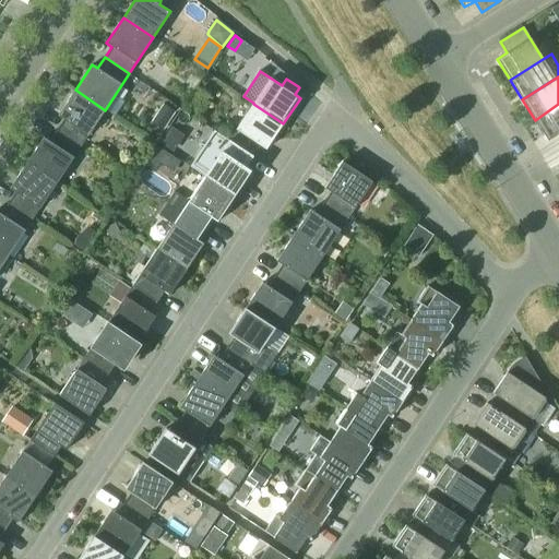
[(63,119),(57,130),(81,146),(105,110),(75,90),(58,116),(63,119)]
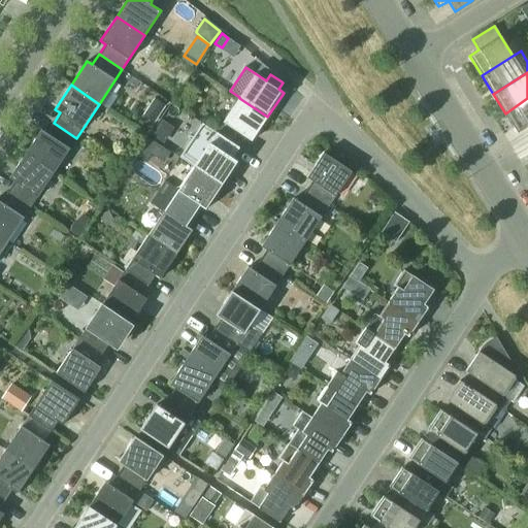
[(239,98),(217,132),(239,147),(246,137),(252,140),(267,117),(239,98)]
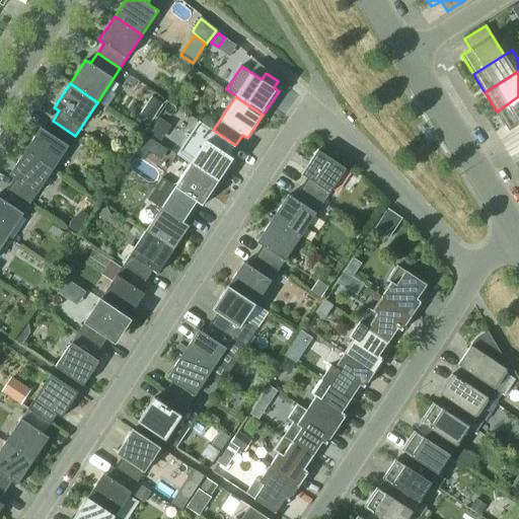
[(518,96),(497,112),(509,131),(518,125),(518,127),(518,96)]
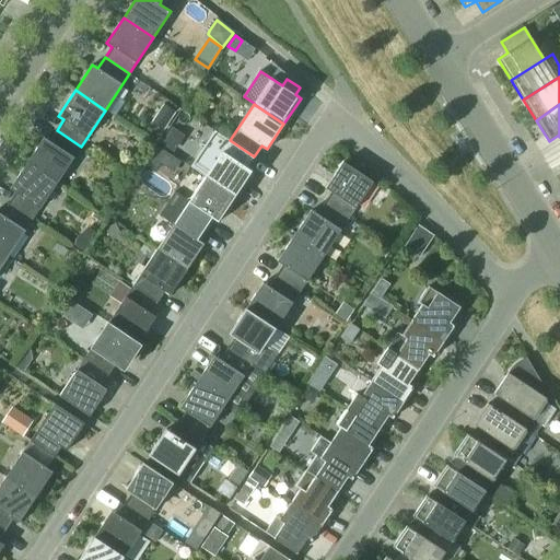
[(151,124),(163,131),(175,114),(163,106),(151,124)]
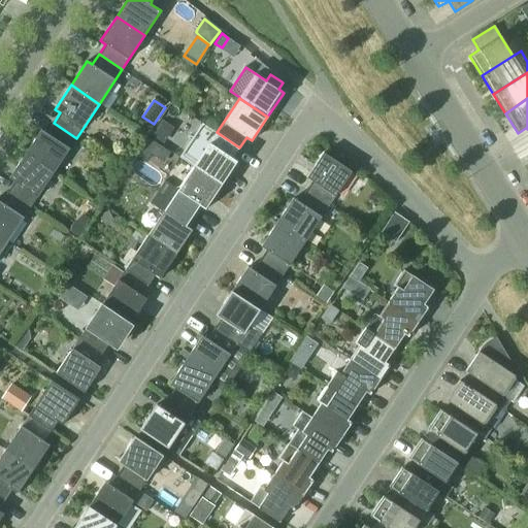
[(173,129),(162,122),(152,137),(163,144),(173,129)]
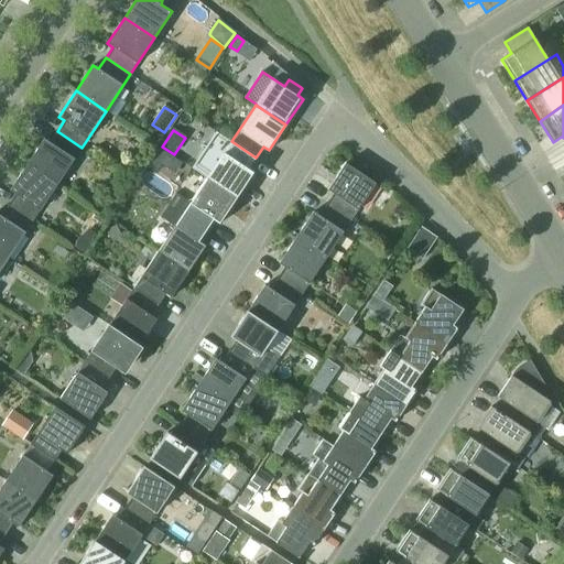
[(57,184),(82,148),(57,131),(50,142),(44,139),(26,164),(57,184)]
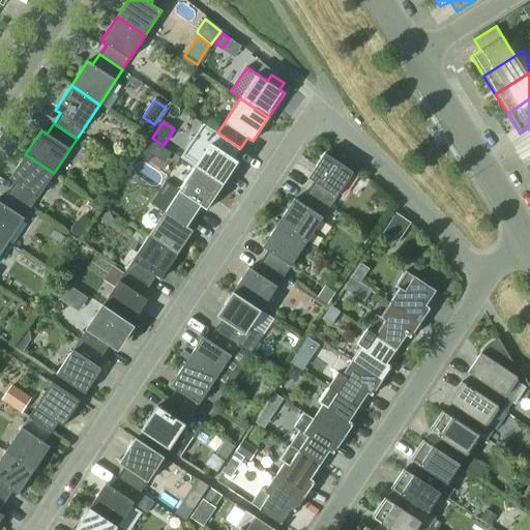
[(195,167),(223,186),(239,162),(233,158),(240,148),(217,133),(216,133),(203,123),(180,156),(195,167)]
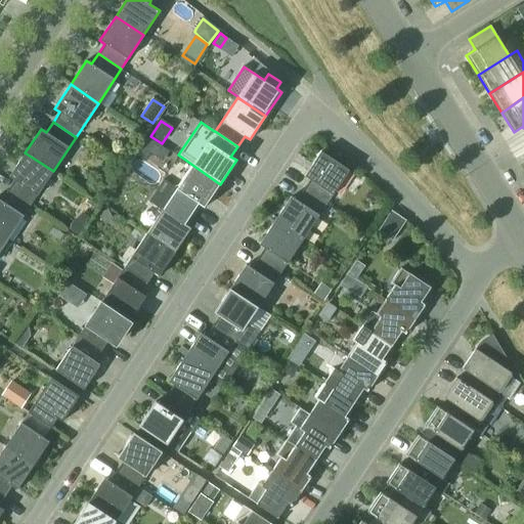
[(162,163),(168,153),(147,139),(136,157),(144,162),(149,155),(162,163)]
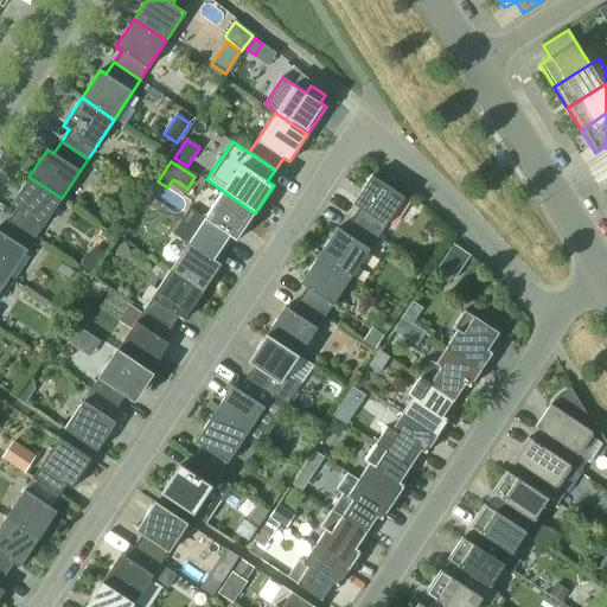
[(351,219),(377,237),(404,197),(371,176),(352,204),(358,209),(351,219)]
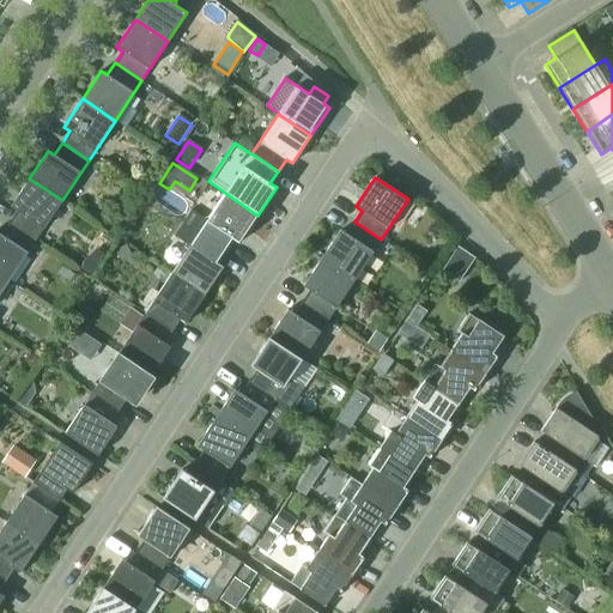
[(17,211),(8,223),(36,241),(62,200),(29,178),(11,207),(17,211)]
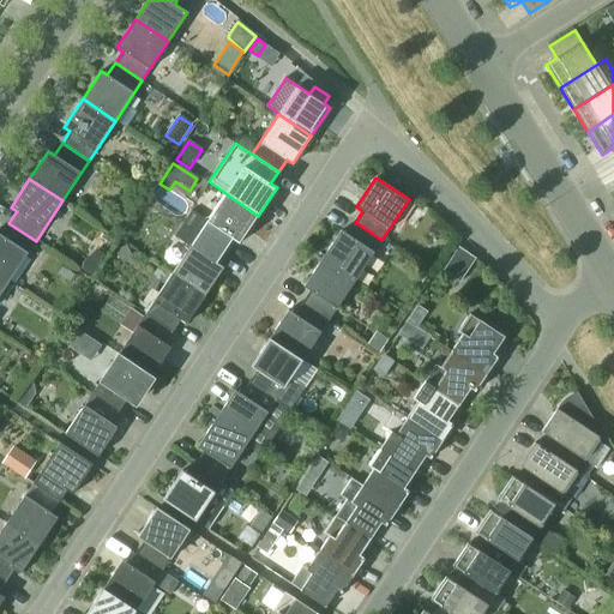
[(184,224),(226,252),(233,240),(239,244),(258,216),(226,193),(208,221),(192,210),(184,224)]
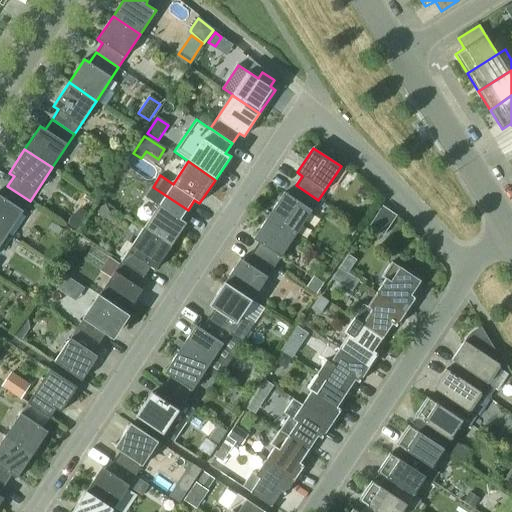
[(269,215),(296,234),(318,200),(296,185),(289,195),(284,192),(269,215)]
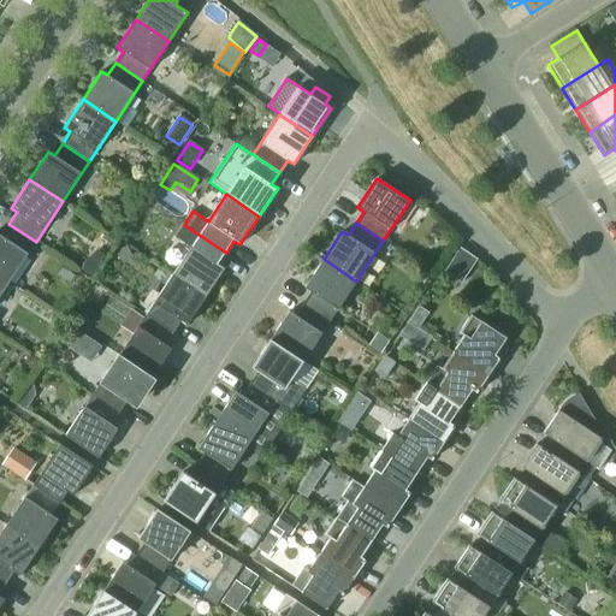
[(0,235),(0,274),(10,282),(36,242),(9,224),(1,236),(0,235)]
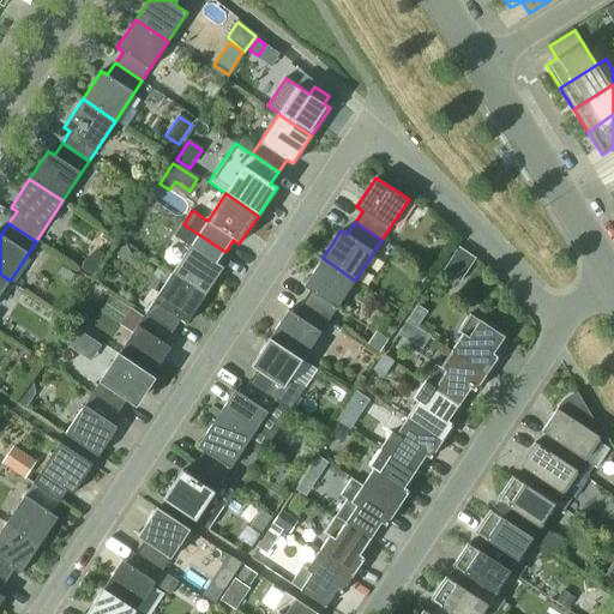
[(190,247),(172,274),(205,295),(223,268),(217,263),(226,252),(184,224),(175,236),(190,247)]
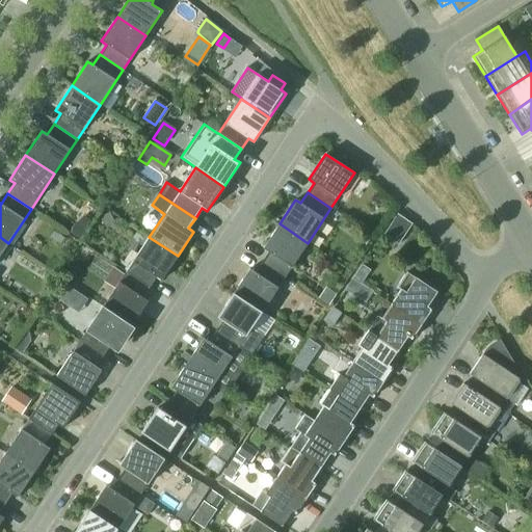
[(110,212),(100,216),(104,225),(113,221),(110,212)]
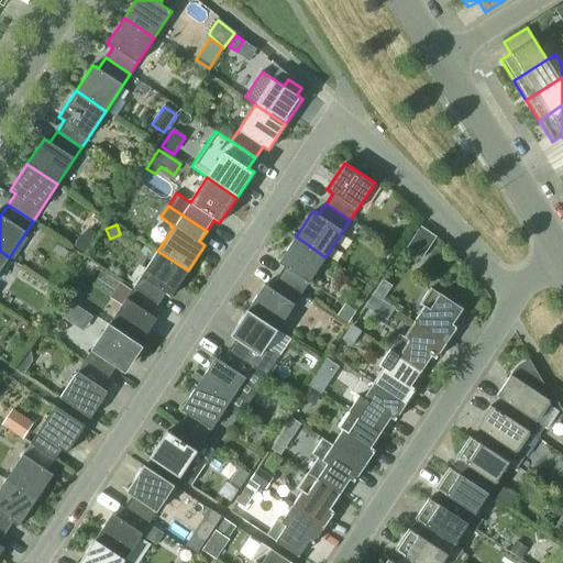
[(435,238),(420,227),(406,249),(421,260),(435,238)]
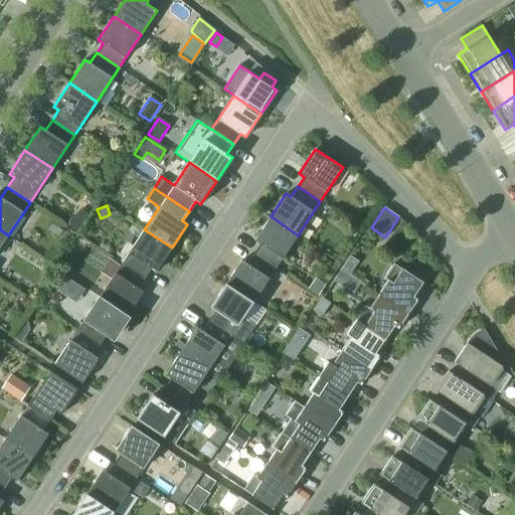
[(77,232),(84,222),(74,215),(69,220),(69,226),(77,232)]
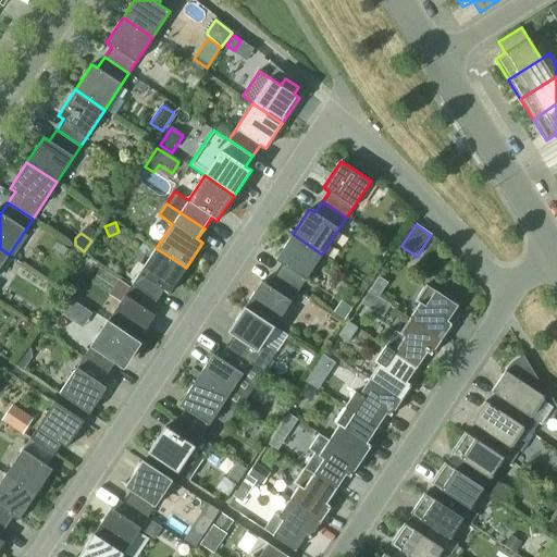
[(322,255),(293,234),(275,260),(281,263),(274,274),(298,291),(322,255)]
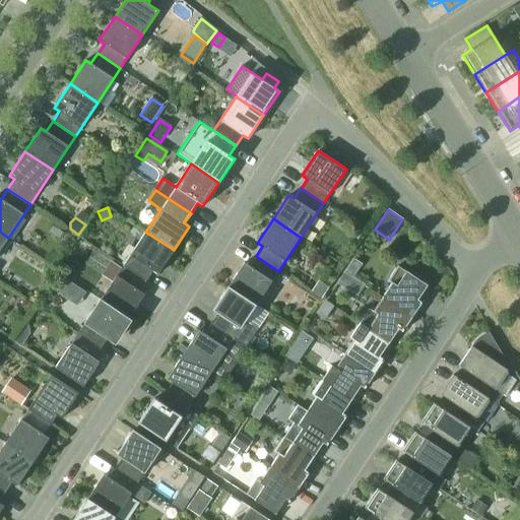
[(127,259),(123,265),(145,280),(152,270),(157,274),(174,250),(145,232),(135,248),(128,244),(121,255),(127,259)]
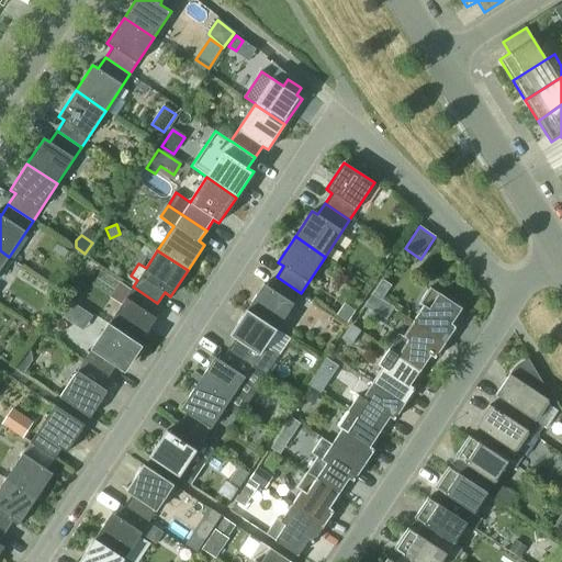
[(246,310),(277,329),(301,293),(277,277),(269,288),(263,284),(246,310)]
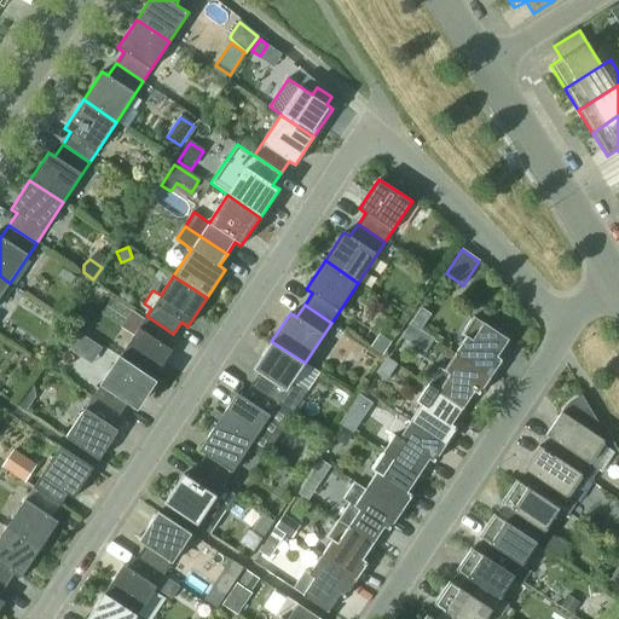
[(431,314),(421,308),(403,336),(412,342),(431,314)]
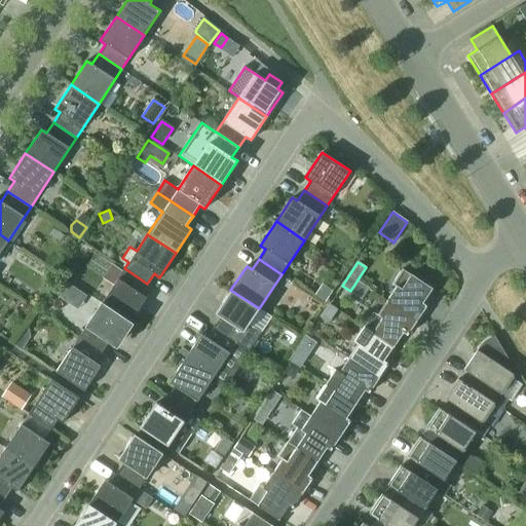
[(102,303),(129,322),(146,298),(141,294),(147,284),(124,268),(102,303)]
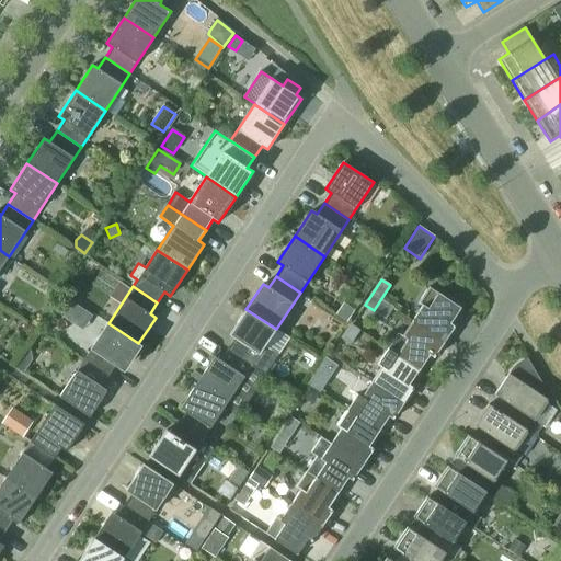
[(423,306),(412,321),(444,342),(455,327),(450,323),(460,308),(428,287),(419,302),(423,306)]
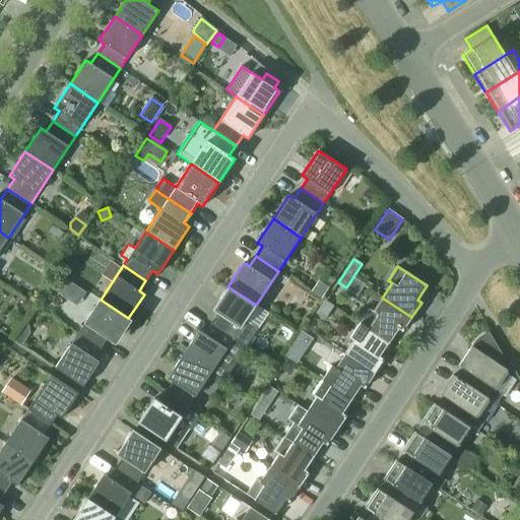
[(333,279),(323,272),(311,290),(321,298),(333,279)]
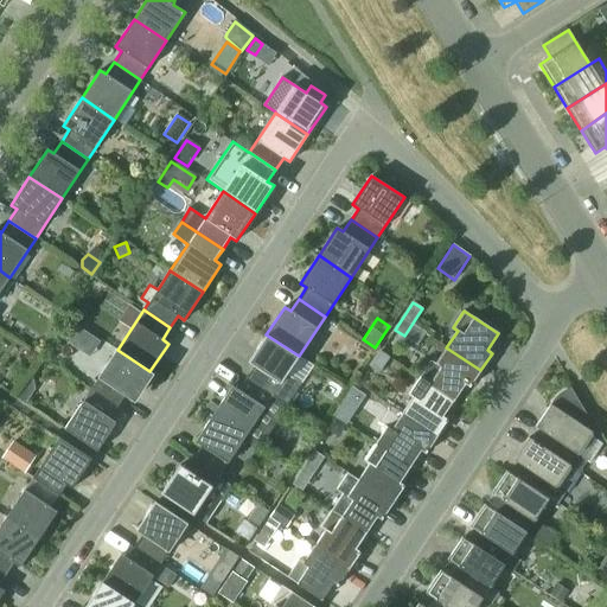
[(76,325),(65,340),(74,346),(84,330),(76,325)]
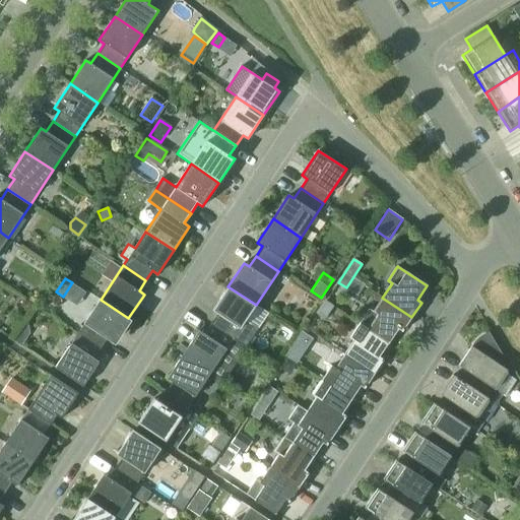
[(256,305),(228,286),(212,310),(217,314),(210,324),(245,346),(255,331),(244,324),(256,305)]
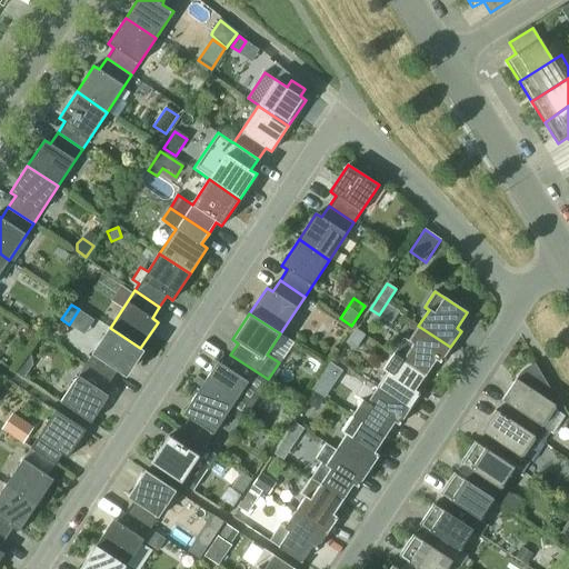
[(440,362),(450,347),(418,326),(408,340),(403,338),(393,353),(426,375),(436,360),(440,362)]
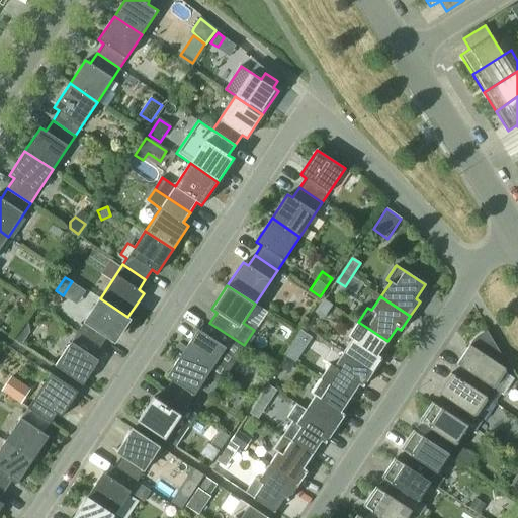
[(100,298),(78,332),(100,347),(107,337),(112,341),(127,317),(100,298)]
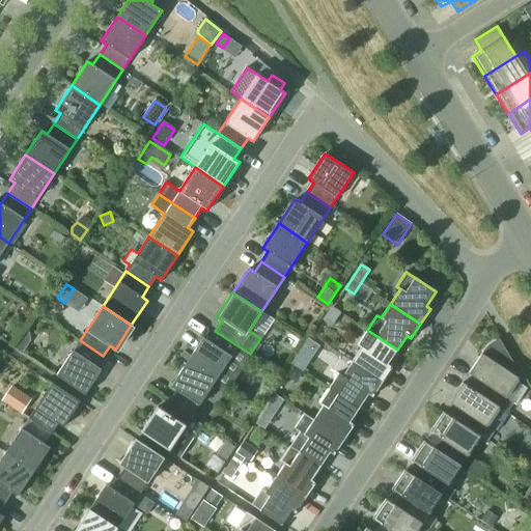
[(340,313),(332,307),(323,320),(331,327),(340,313)]
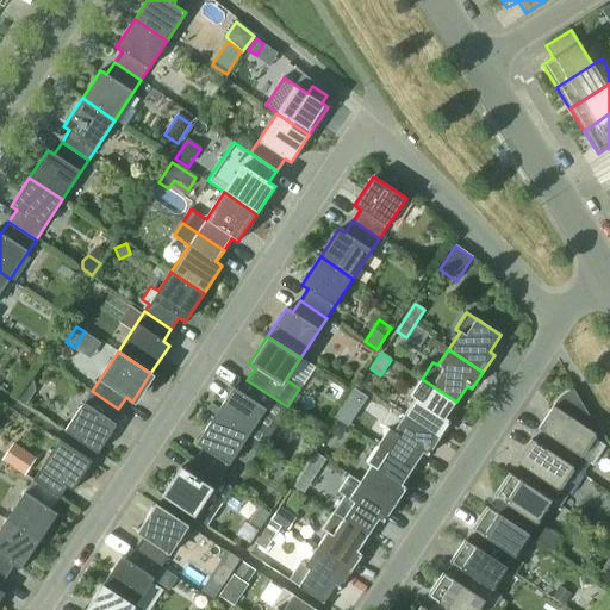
[(33,378),(17,399),(25,405),(36,390),(33,378)]
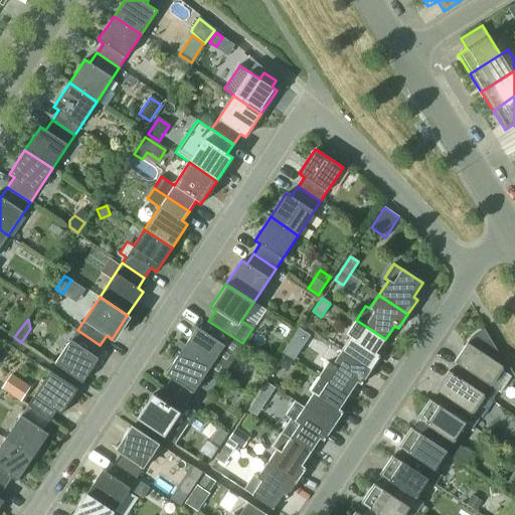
[(341,351),(370,370),(380,356),(376,353),(385,339),(356,320),(346,334),(350,337),(341,351)]
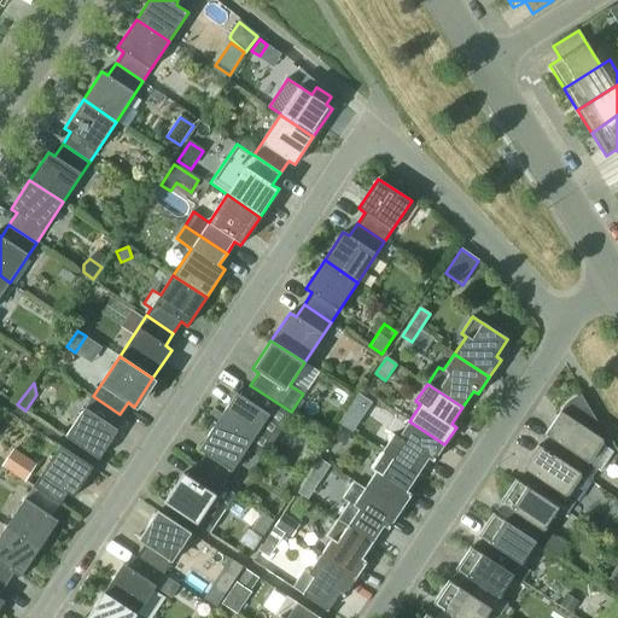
[(291,412),(250,385),(243,397),(237,392),(217,421),(251,443),(272,410),(285,420),(291,412)]
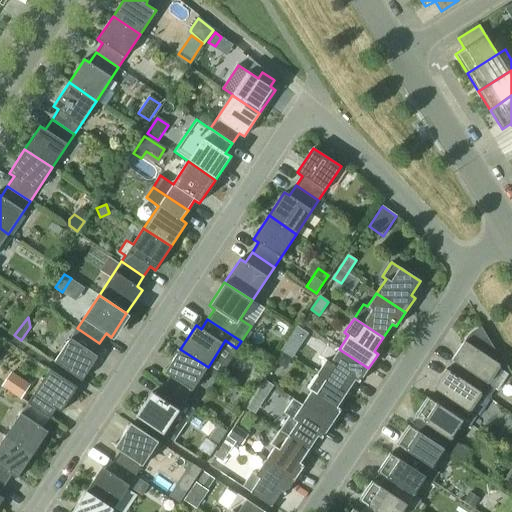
[(308,333),(297,326),(281,350),(292,357),(308,333)]
